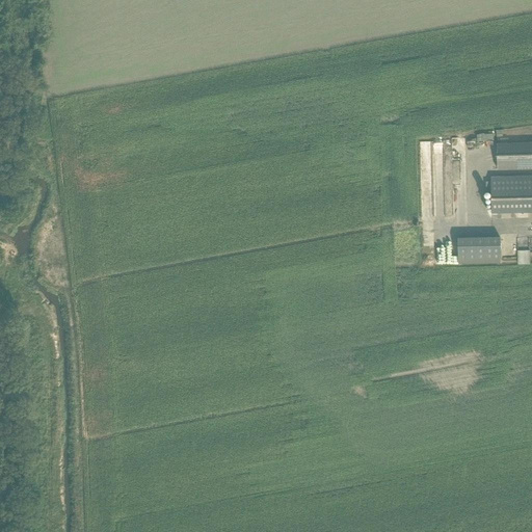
[(531,142),(498,143),(498,170),(531,168),(531,142)]
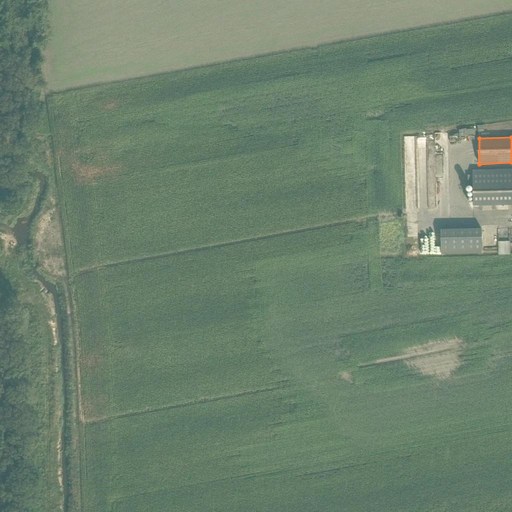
[(511,169),(472,170),(472,176),(473,186),(473,205),(511,204),(511,169)]
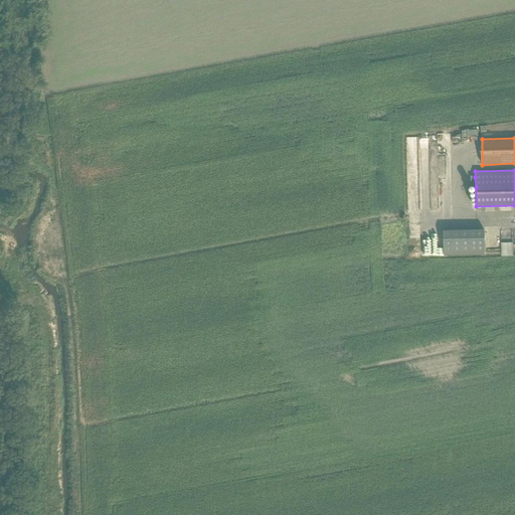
[(514,228),(503,228),(502,241),(514,241),(514,228)]
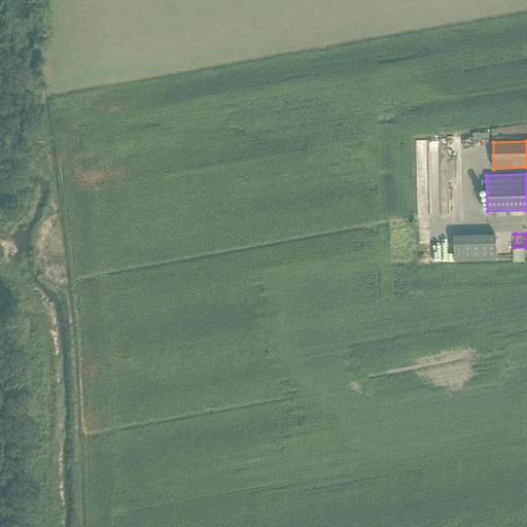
[(495,236),(454,237),(454,261),(496,260),(495,236)]
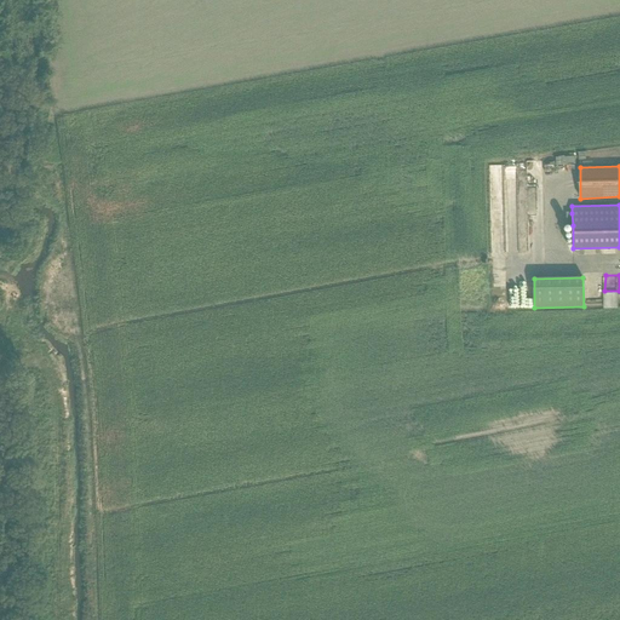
[(603,306),(618,306),(618,292),(603,292),(603,306)]
